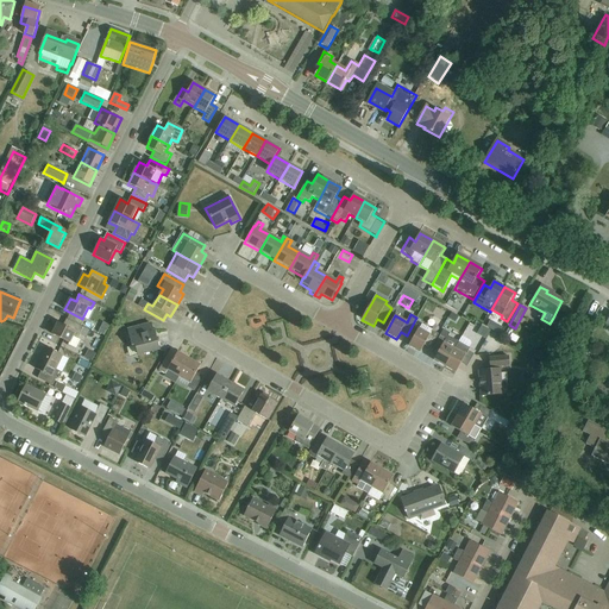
[(77,339),(80,336),(87,338),(90,331),(67,319),(63,326),(58,324),(52,334),(69,343),(68,346),(76,350),(81,341),(77,339)]
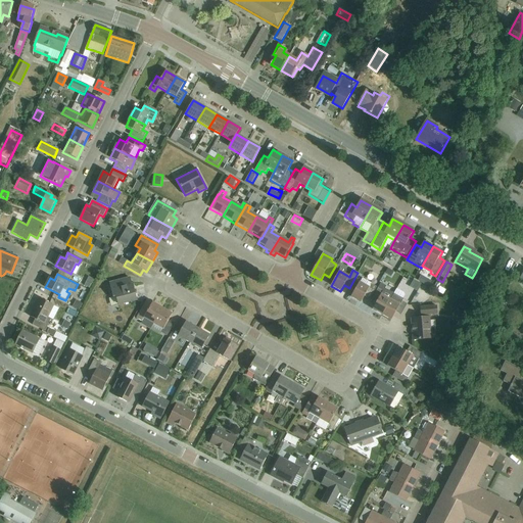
[(93,287),(96,278),(89,276),(86,285),(93,287)]
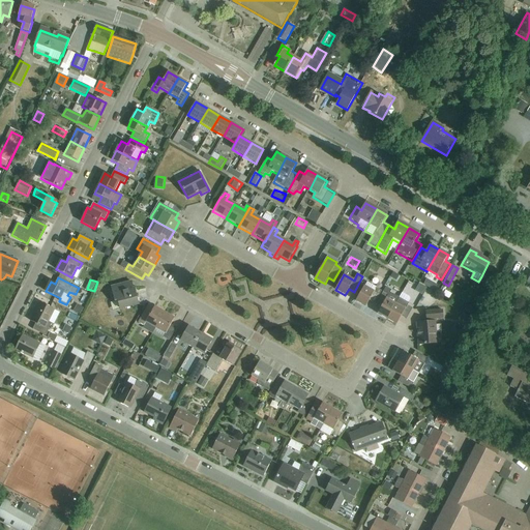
[(118,301),(120,310),(139,304),(135,289),(134,289),(131,282),(112,287),(115,301),(118,301)]
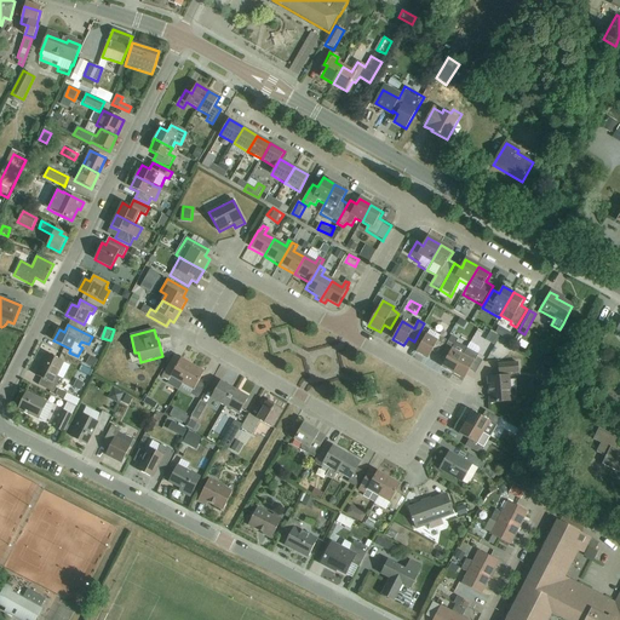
[(497,344),(501,334),(492,329),(487,339),(497,344)]
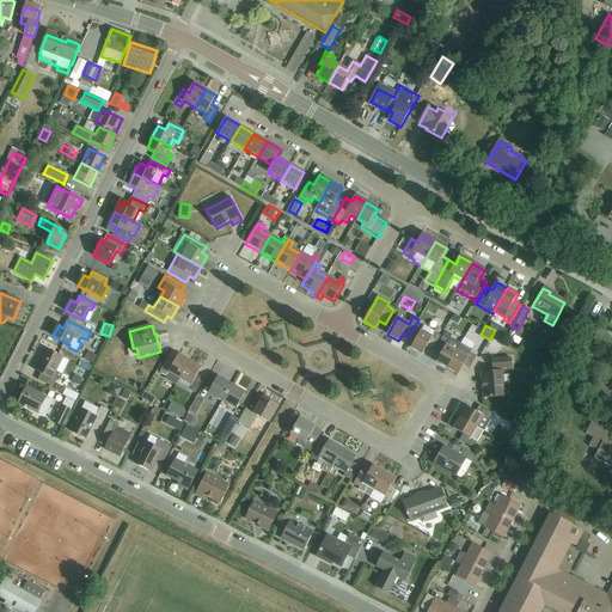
[(423,326),(411,348),(422,355),(427,347),(433,350),(441,336),(423,326)]
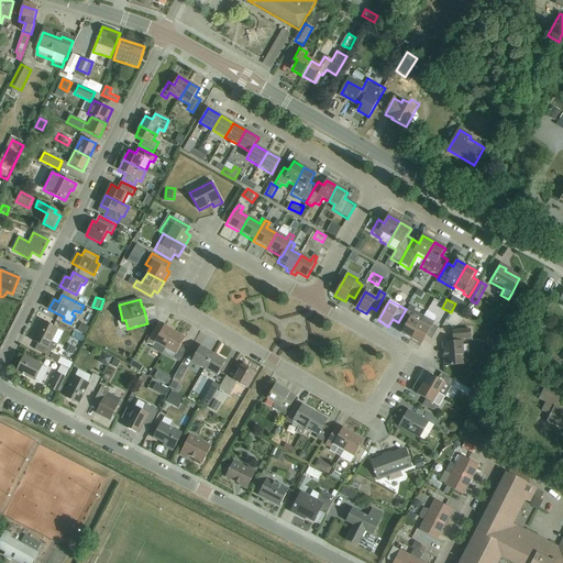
[(401,333),(411,339),(424,317),(415,311),(416,309),(410,305),(400,321),(406,324),(401,333)]
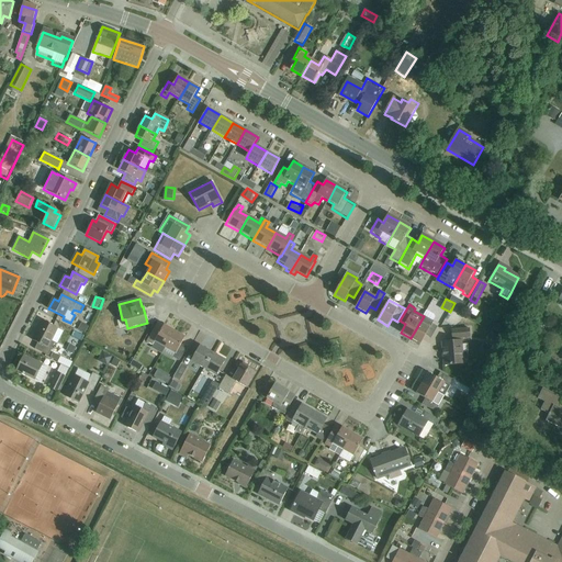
[(424,316),(411,338),(420,345),(426,336),(431,339),(438,327),(433,325),(434,322),(433,322),(435,317),(435,315),(427,311),(424,316)]
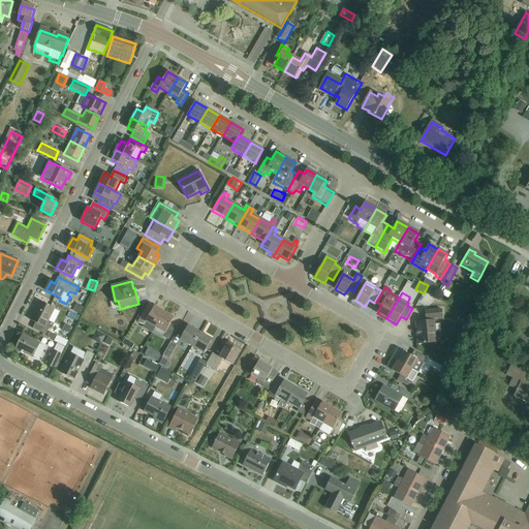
[(49,321),(55,309),(39,302),(30,320),(35,323),(33,329),(45,336),(52,323),(49,321)]
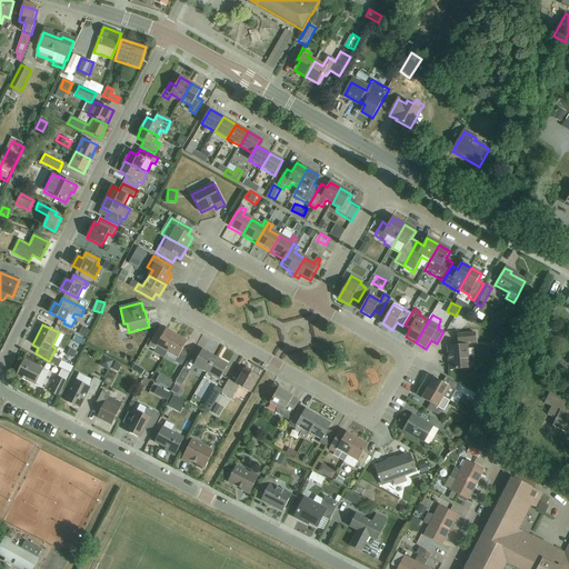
[(160,328),(149,348),(155,350),(156,349),(167,355),(177,337),(167,330),(166,331),(160,328)]
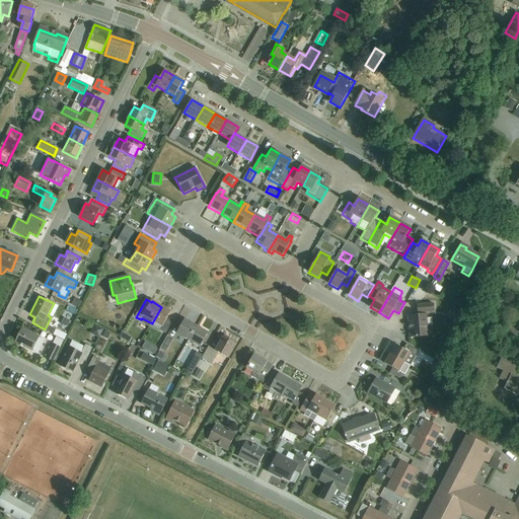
[(409,316),(411,338),(428,337),(426,313),(434,312),(433,304),(417,305),(418,315),(409,316)]
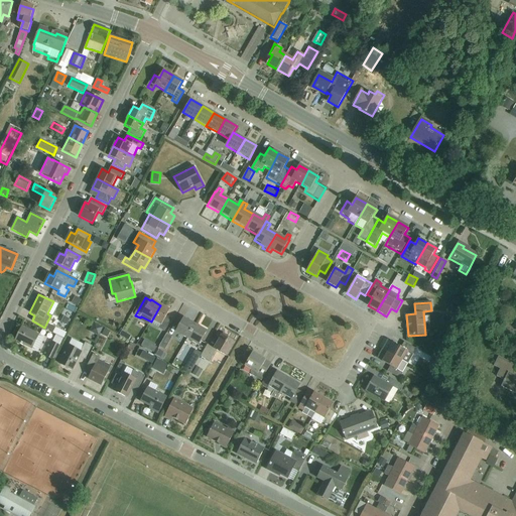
[(160,305),(151,321),(160,327),(159,329),(164,332),(171,319),(166,317),(170,310),(160,305)]
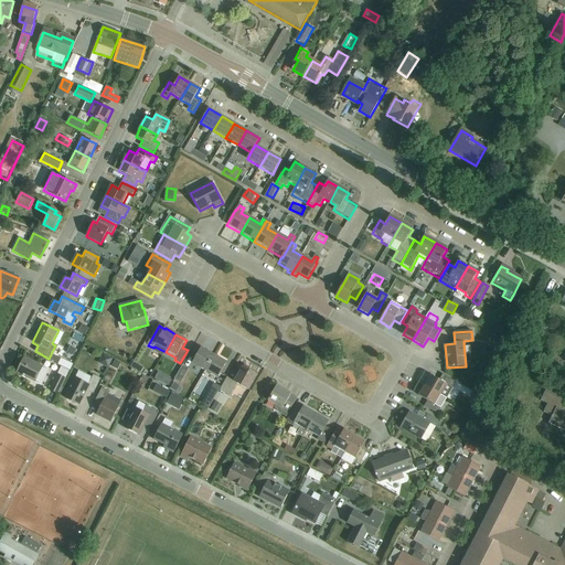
[(192,364),(205,371),(214,356),(201,349),(192,364)]
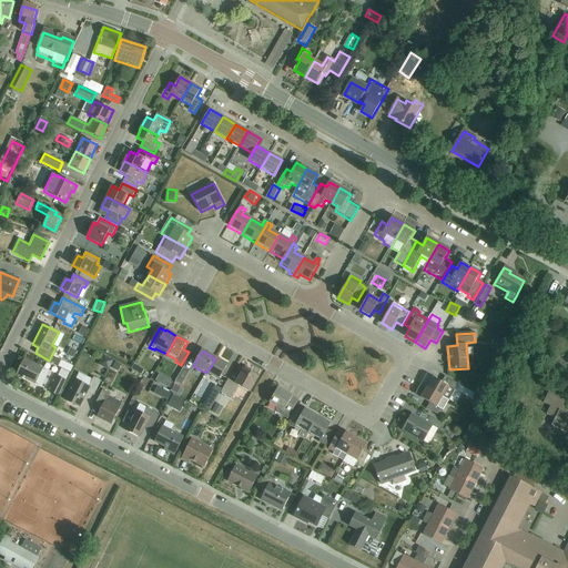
[(215,358),(206,373),(219,381),(227,365),(215,358)]
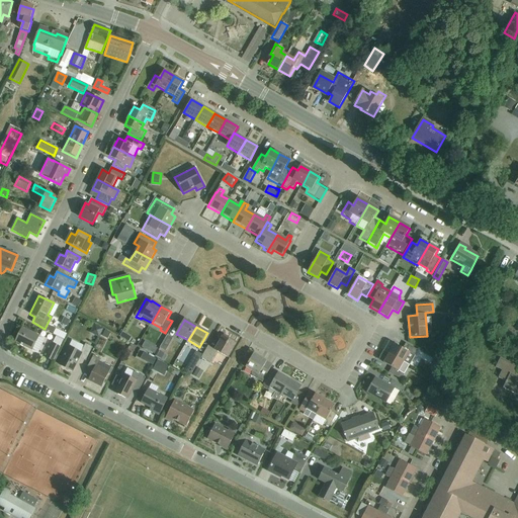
[(15,343),(31,351),(37,353),(45,339),(23,328),(21,328),(20,330),(21,331),(15,343)]
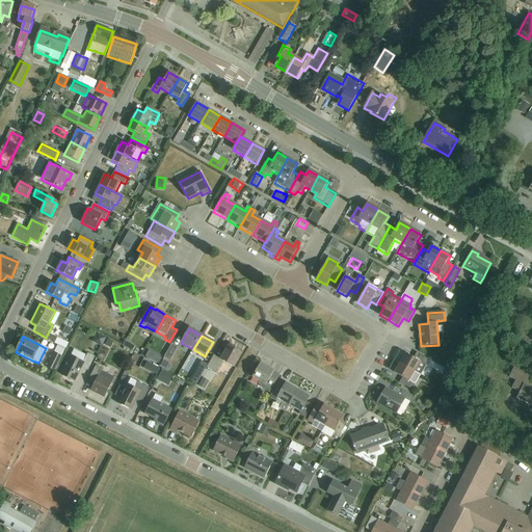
[(170,347),(167,353),(164,357),(170,361),(178,348),(173,345),(170,347)]
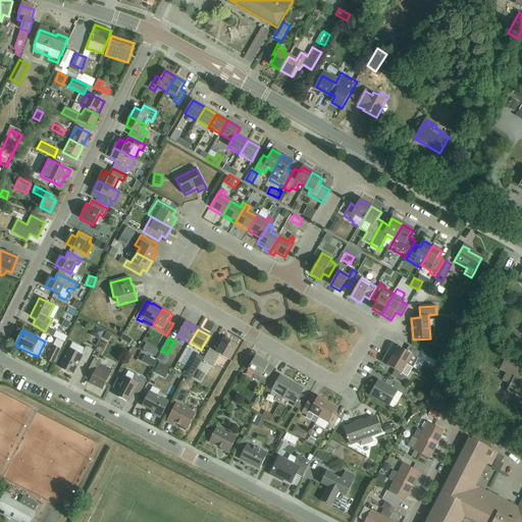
[(210,350),(203,362),(212,367),(219,355),(229,361),(238,347),(224,340),(216,354),(210,350)]
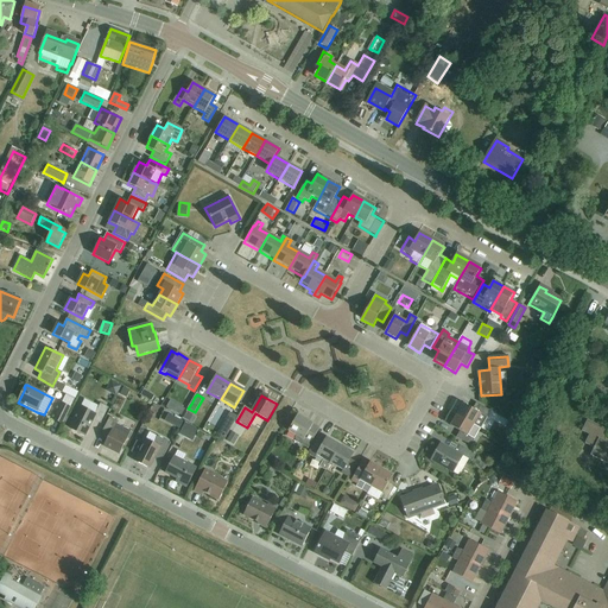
[(184,415),(188,406),(171,400),(169,409),(184,415)]
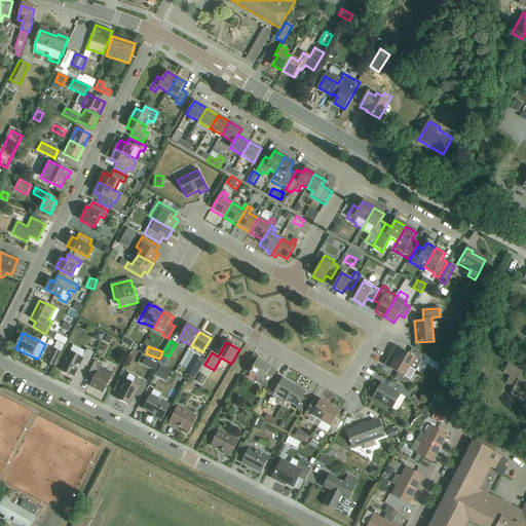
[(401,349),(396,359),(410,368),(416,371),(421,362),(424,355),(412,348),(409,354),(401,349)]
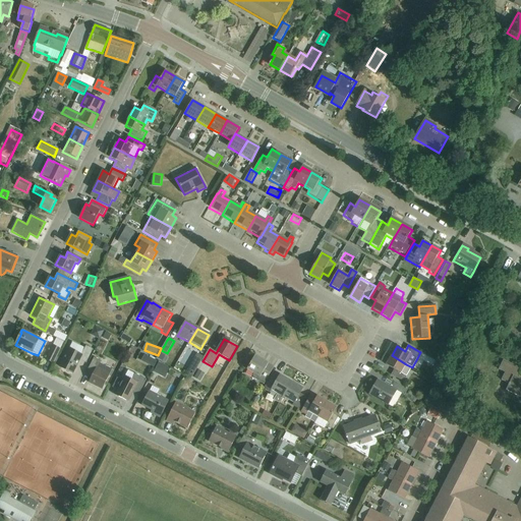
[(46,359),(54,363),(60,350),(53,346),(46,359)]
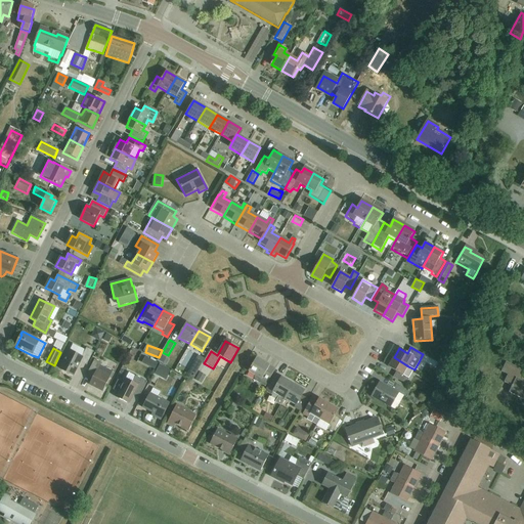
[(69,352),(60,369),(73,376),(80,362),(86,365),(93,352),(86,348),(81,358),(69,352)]
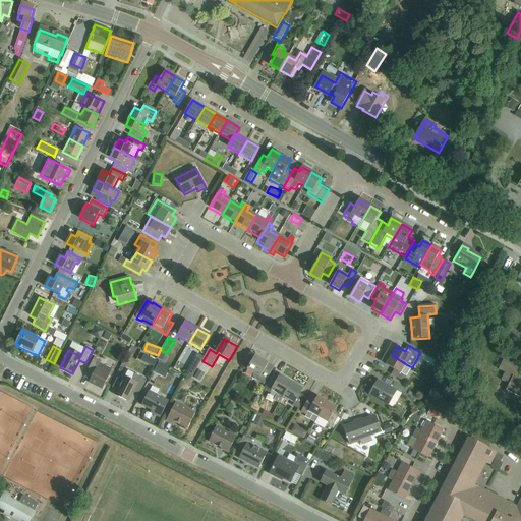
[(198,354),(186,374),(185,375),(191,380),(204,357),(198,354)]
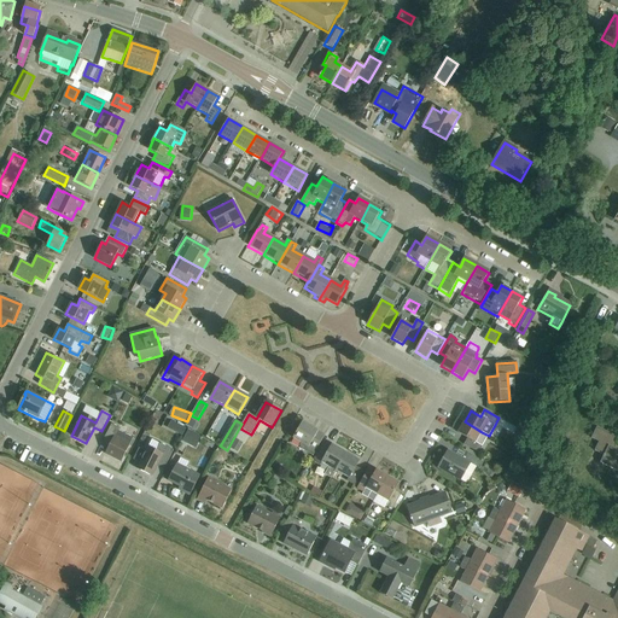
[(482,432),(465,421),(458,433),(467,438),(464,445),(478,454),(482,447),(476,443),(482,432)]
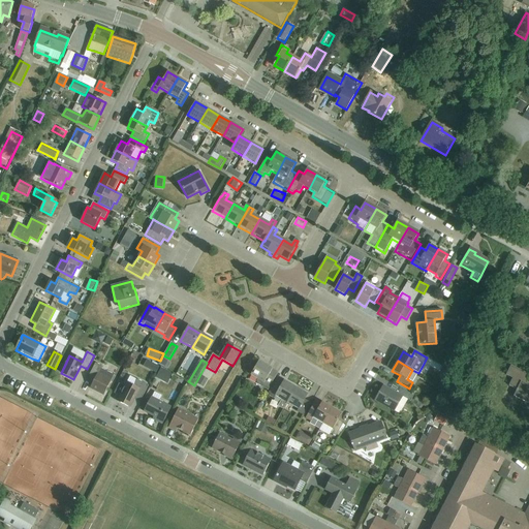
[(258,379),(257,380),(257,381),(257,385),(268,391),(278,373),(258,362),(251,375),(258,379)]
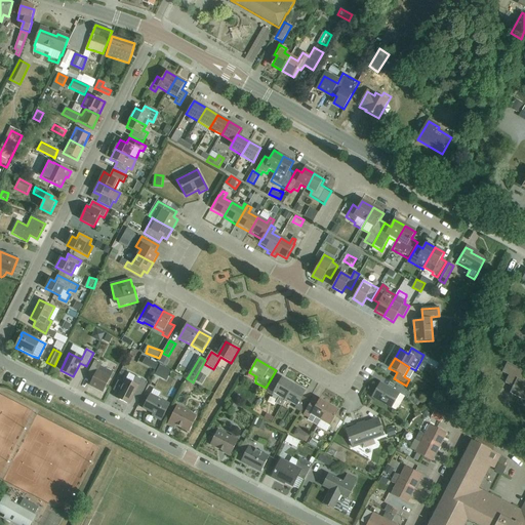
[(94,361),(86,377),(88,377),(92,380),(89,386),(104,392),(111,378),(113,372),(101,366),(102,364),(94,361)]
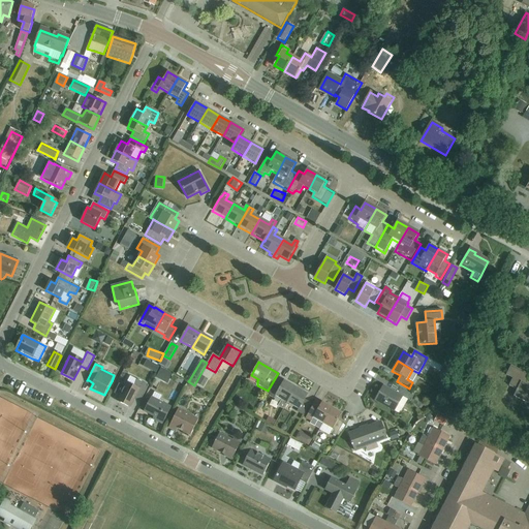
[(512,379),(511,380),(509,386),(517,391),(517,392),(518,392),(515,397),(528,403),(528,385),(526,384),(528,377),(528,375),(510,366),(506,376),(512,379)]
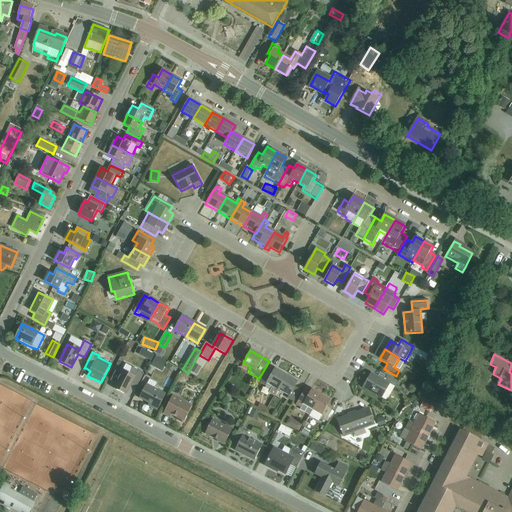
[(277,391),(278,391),(287,376),(269,366),(259,384),(266,387),(267,385),(272,388),(269,393),(274,397),(277,391)]
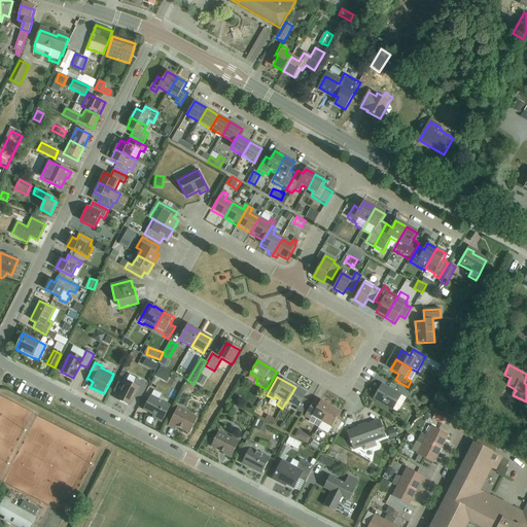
[(127,381),(116,400),(130,407),(136,394),(141,397),(148,384),(137,379),(134,385),(127,381)]
